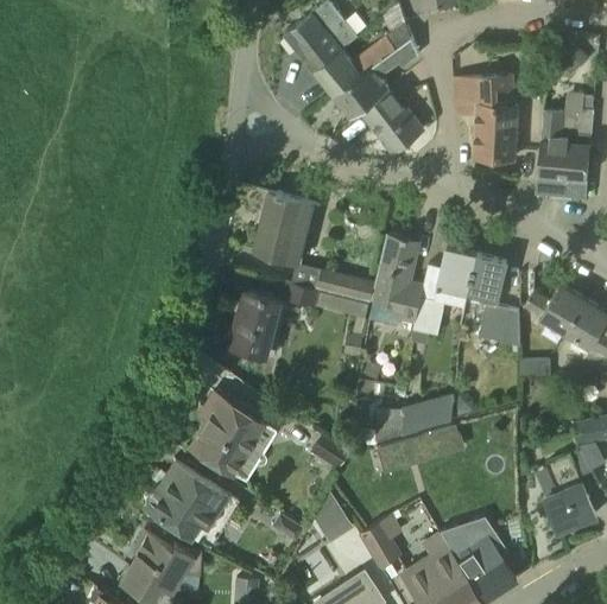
[(341,20),(328,2),(324,5),(323,4),(322,5),(323,6),(284,36),(314,71),(341,51),(332,39),(347,27),(341,20)]
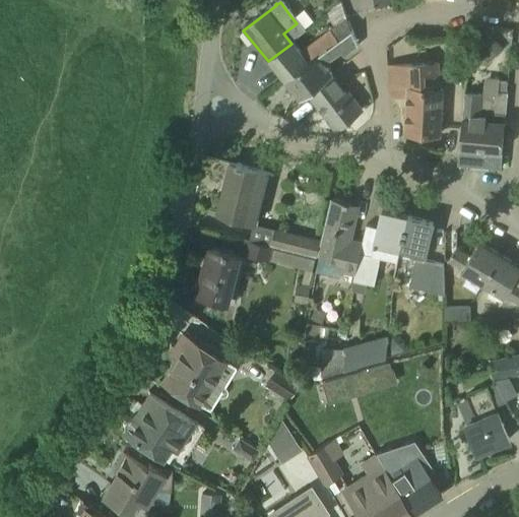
[(340,3),(331,11),(327,14),(337,27),(330,33),(301,55),(292,44),(268,61),(284,82),(350,33),(351,33),(346,21),(340,3)]
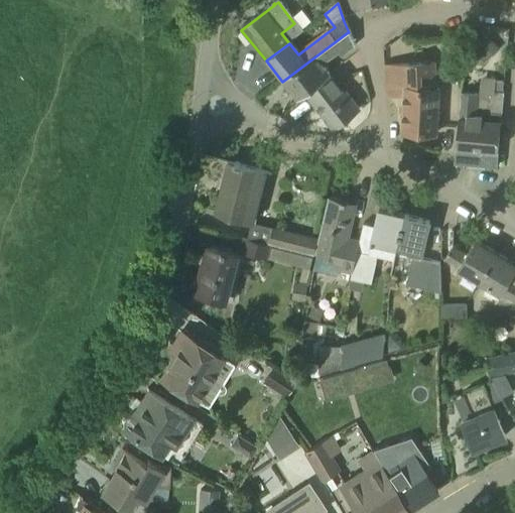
[(453,35),(453,40),(466,41),(467,29),(464,29),(460,29),(454,28),(454,31),(453,35)]
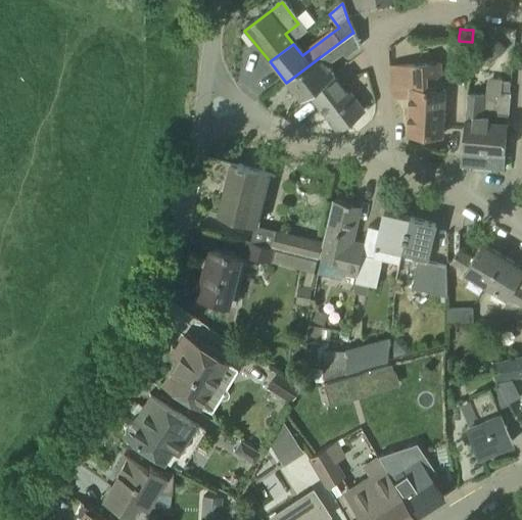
[(353,33),(352,33),(286,83),(295,94),(309,84),(314,90),(332,76),(325,65),(342,54),(345,58),(359,48),(353,34),(353,33)]
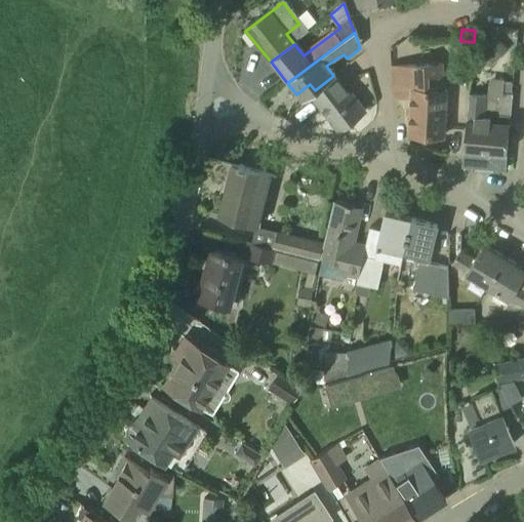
[(476,34),(474,53),(484,54),(490,47),(483,42),(484,34),(476,34)]
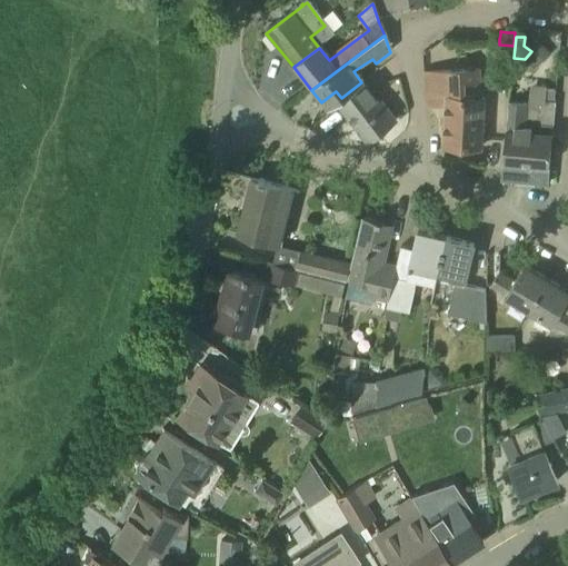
[(531,51),(525,59),(522,60),(535,72),(552,53),(541,42),(531,51)]
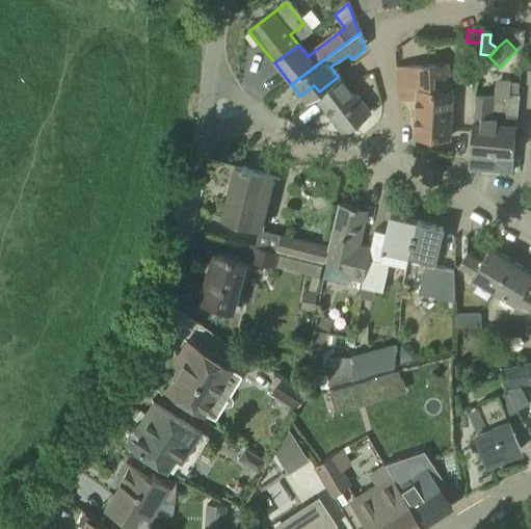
[(417,102),(415,138),(450,140),(452,95),(449,94),(448,68),(398,70),(400,102),(417,102)]
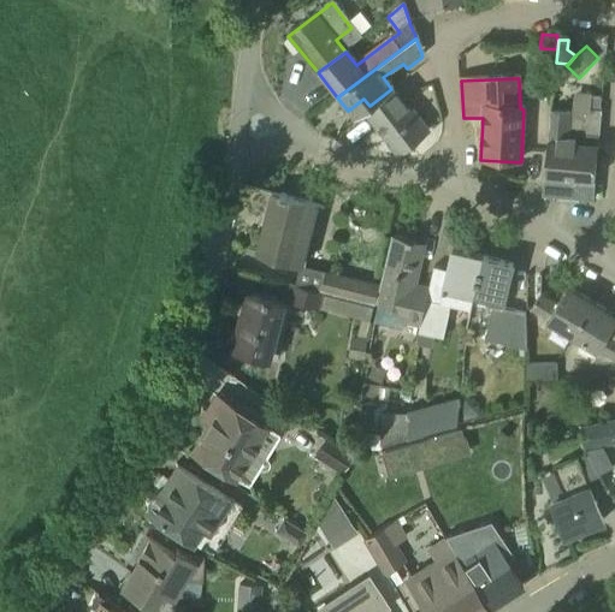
[(364,99),(348,111),(358,123),(366,116),(397,156),(429,132),(415,116),(413,118),(391,89),(370,106),(364,99)]
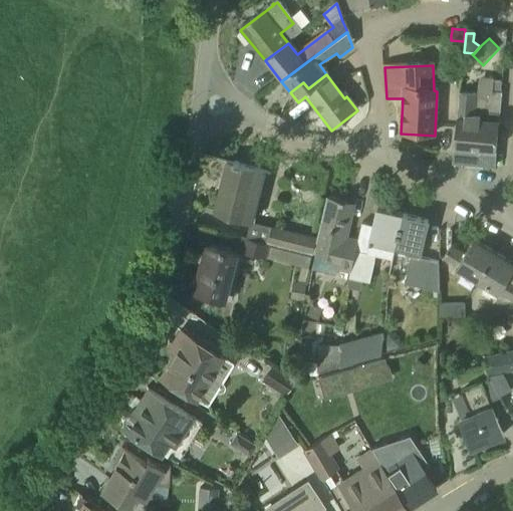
[(493,82),(492,93),(459,90),(452,164),(494,168),(502,83),(493,82)]
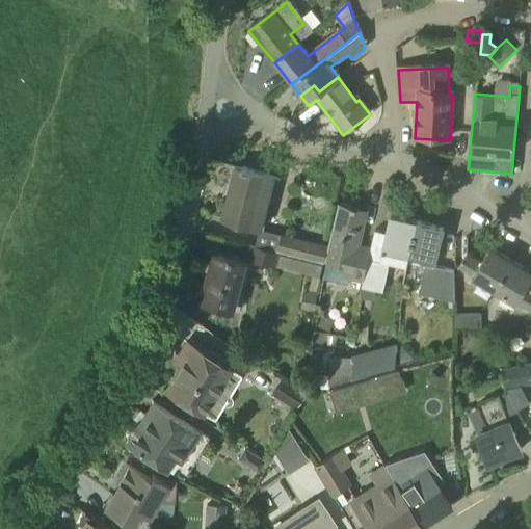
[(262,233),(275,182),(280,183),(280,182),(246,174),(247,172),(241,170),(241,173),(235,170),(230,190),(233,191),(230,203),(227,202),(221,221),(245,228),(262,233)]
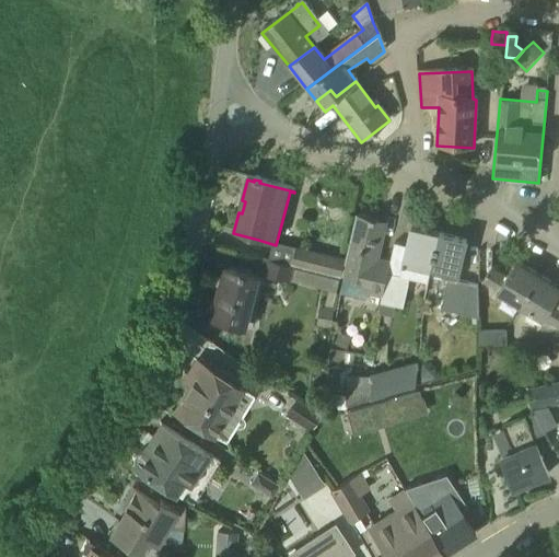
[(356,217),(346,263),(344,277),(371,283),(369,293),(381,297),(387,274),(389,264),(376,260),(385,227),(373,224),(374,221),(356,217)]
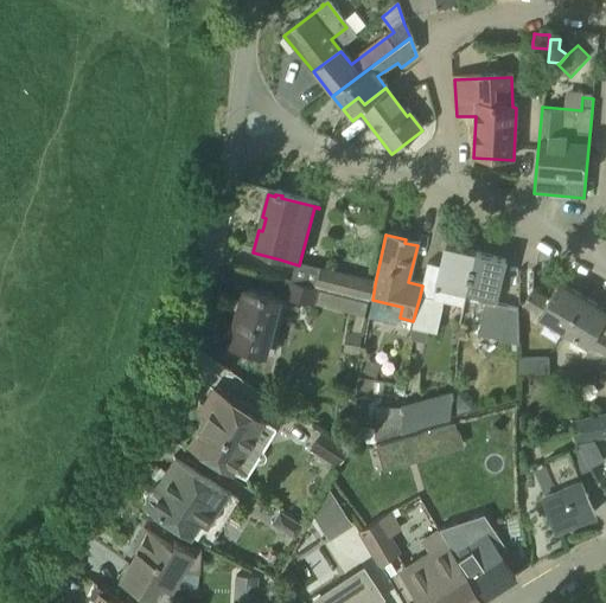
[(465,300),(476,256),(445,249),(434,300),(420,296),(413,321),(413,328),(437,334),(444,303),(463,308),(465,300)]
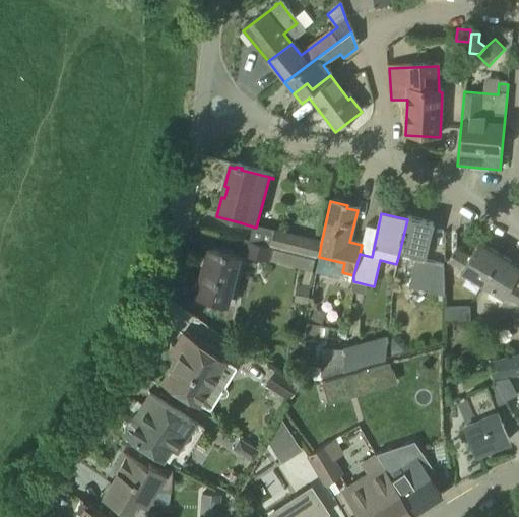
[(408,288),(444,297),(443,267),(425,262),(433,225),(407,219),(398,257),(414,261),(408,288)]
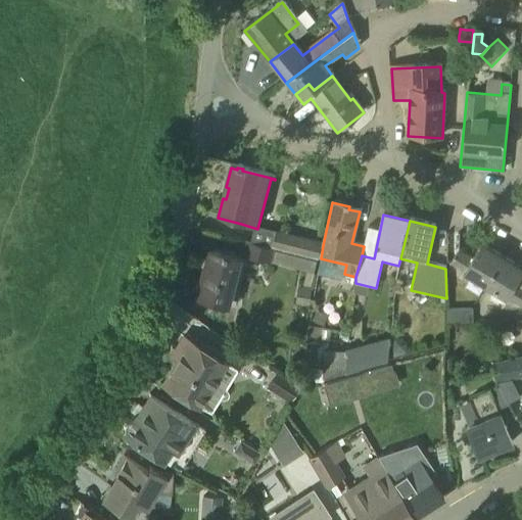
[(320,261),(321,258),(323,245),(277,235),(274,250),(320,261)]
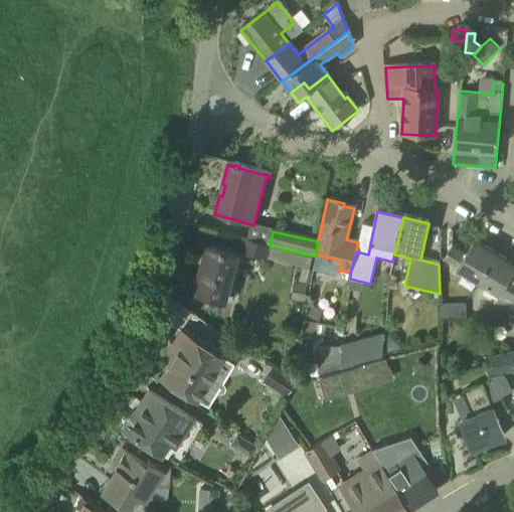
[(465,257),(451,247),(452,231),(440,231),(441,260),(458,270),(452,279),(462,284),(467,276),(479,283),(495,256),(473,242),(465,257)]
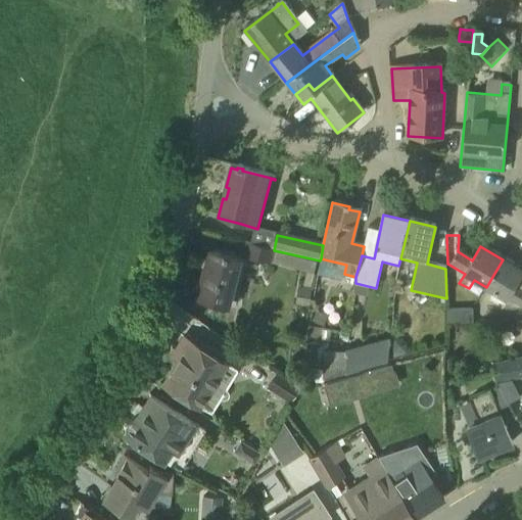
[(273,252),(274,250),(249,245),(248,245),(245,261),(270,267),(270,265),(273,252)]
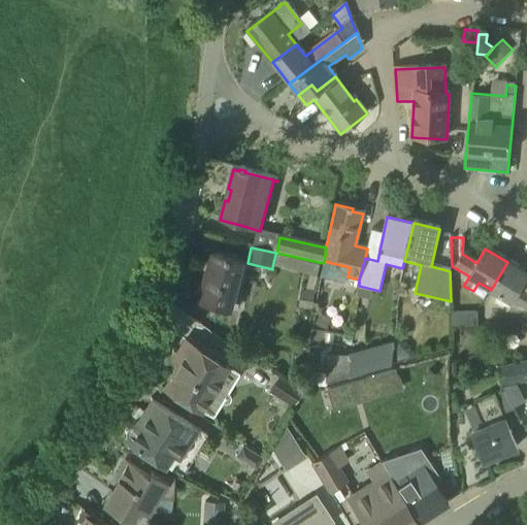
[(211,255),(207,271),(199,303),(227,309),(231,293),(235,294),(243,263),(211,255)]
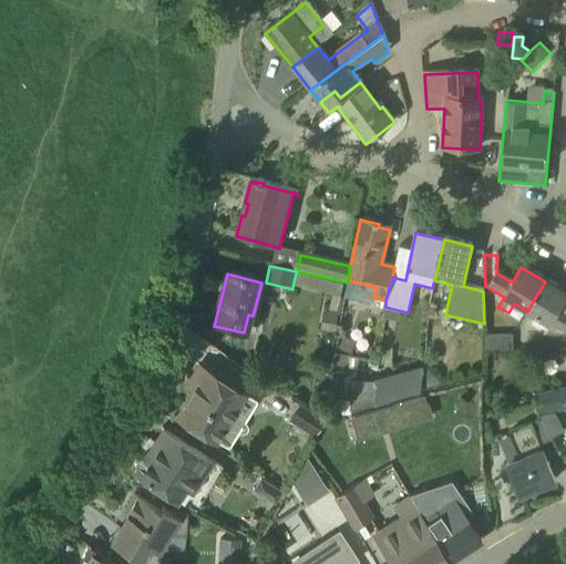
[(342,286),(296,274),(292,287),(331,297),(328,314),(336,315),(342,286)]
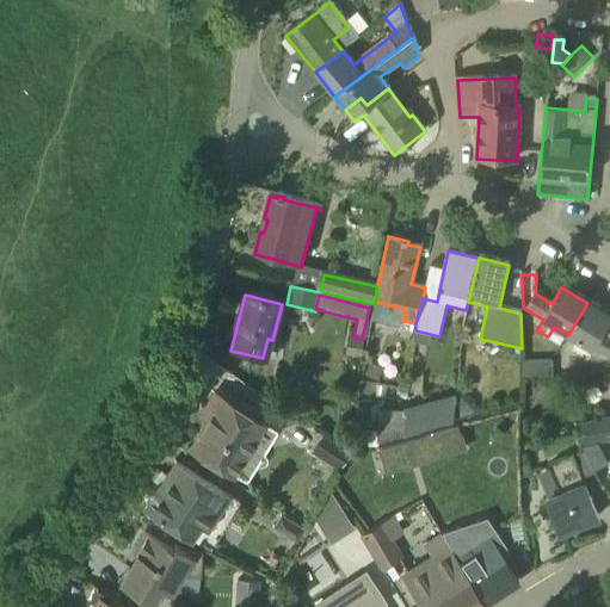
[(572,352),(587,361),(609,361),(609,359),(609,316),(587,303),(568,335),(579,341),(572,352)]
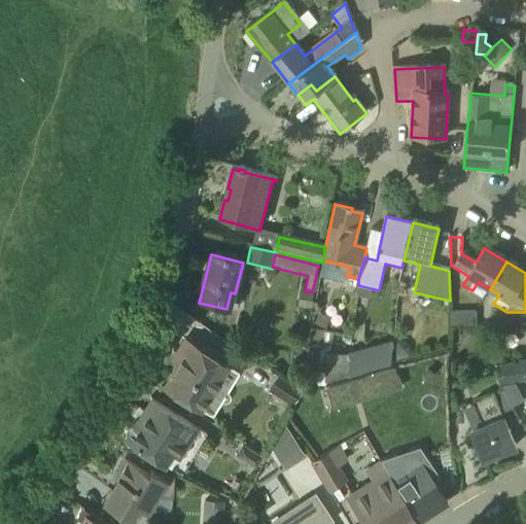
[(313,292),(312,292),(305,291),(300,290),(296,309),(311,311),(313,292)]
